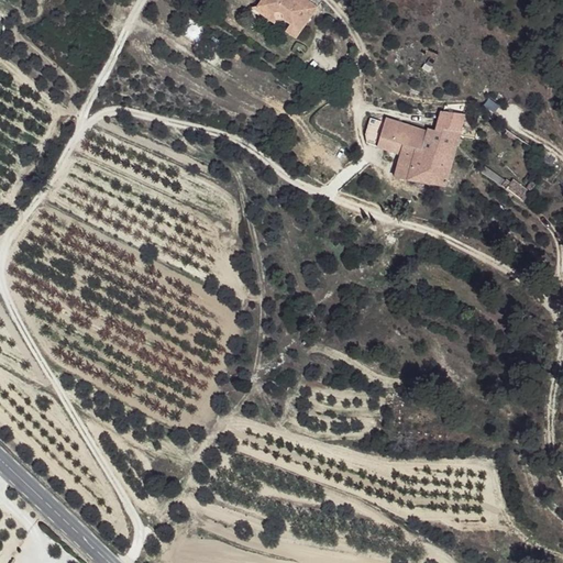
[(265,0),(258,0),(252,12),(271,25),(268,11),(261,7),(265,0)]
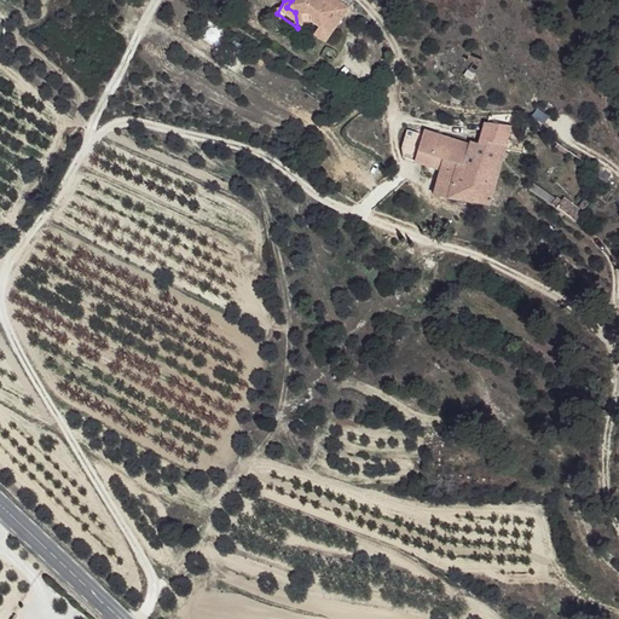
[(291,0),(287,7),(295,12),(298,28),(312,24),(319,29),(331,36),(341,18),(323,5),(320,0),(291,0)]
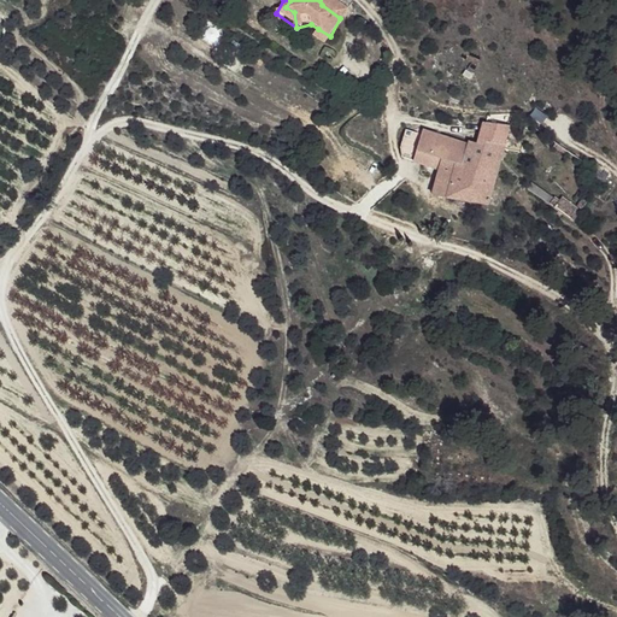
[(335,0),(319,0),(322,5),(340,18),(346,9),(335,0)]
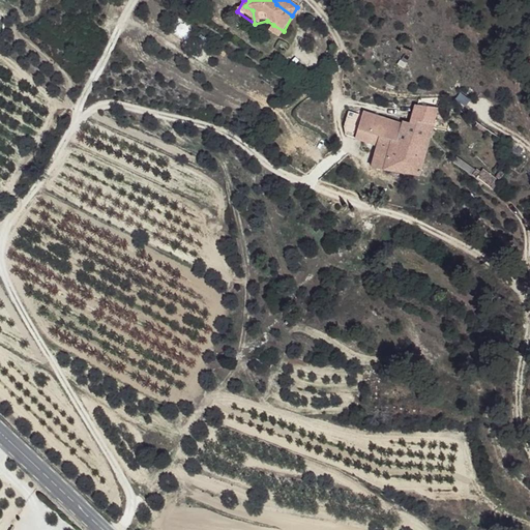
[(284,31),(273,25),(269,31),(278,37),(284,31)]
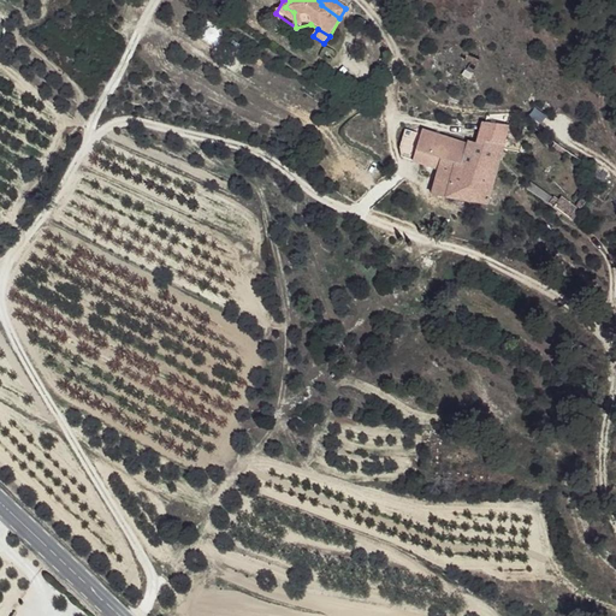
[(419,135),(404,128),(400,147),(400,157),(438,171),(432,197),(487,205),(509,123),(480,120),(475,142),(466,140),(465,143),(419,129),(419,135)]
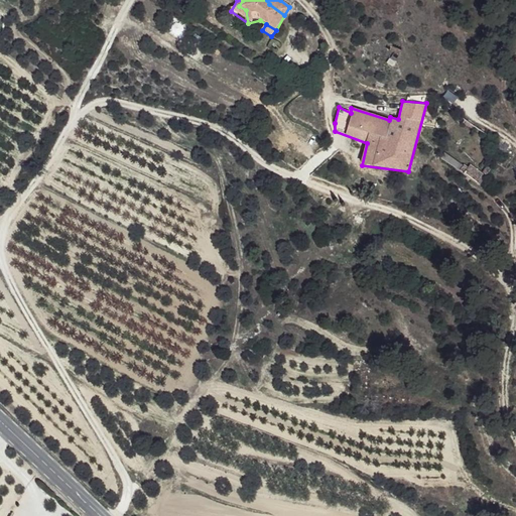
[(515,153),(506,148),(496,162),(506,168),(515,154),(515,153)]
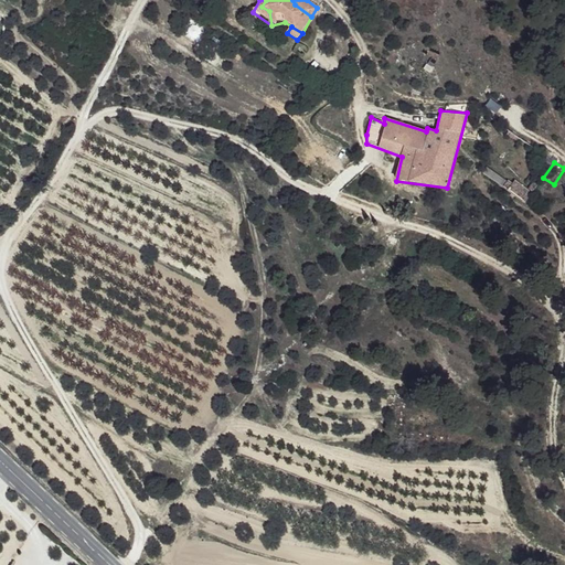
[(515,181),(508,191),(523,203),(533,192),(515,181)]
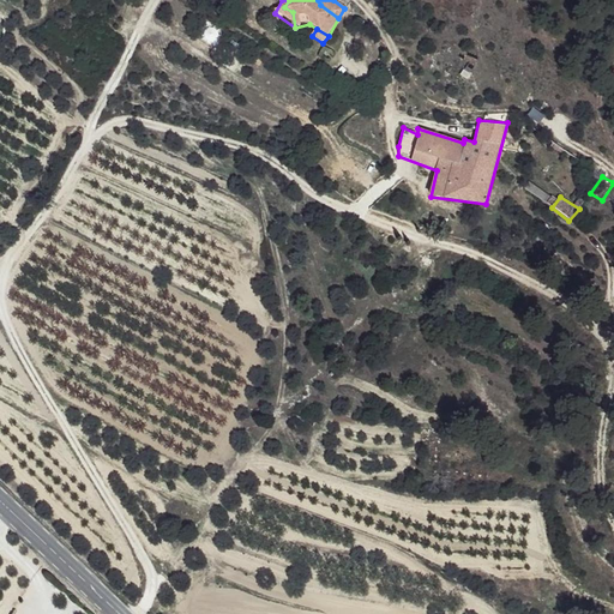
All buildings are outlined.
